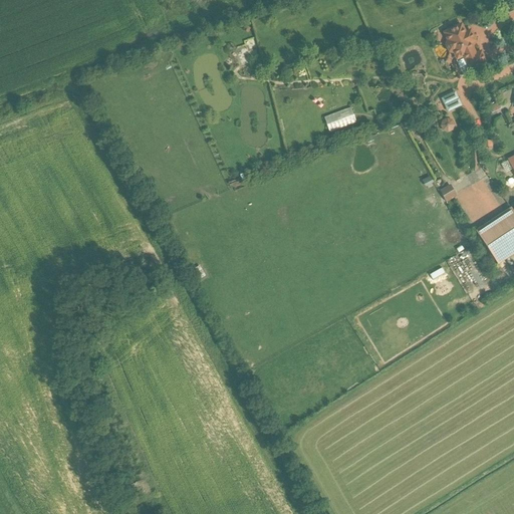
[(463,57),(465,61),(476,55),(470,45),(475,43),(469,32),(465,34),(461,25),(445,33),(449,41),(447,42),(446,46),(449,52),(453,53),(454,52),(458,59),(463,57)]
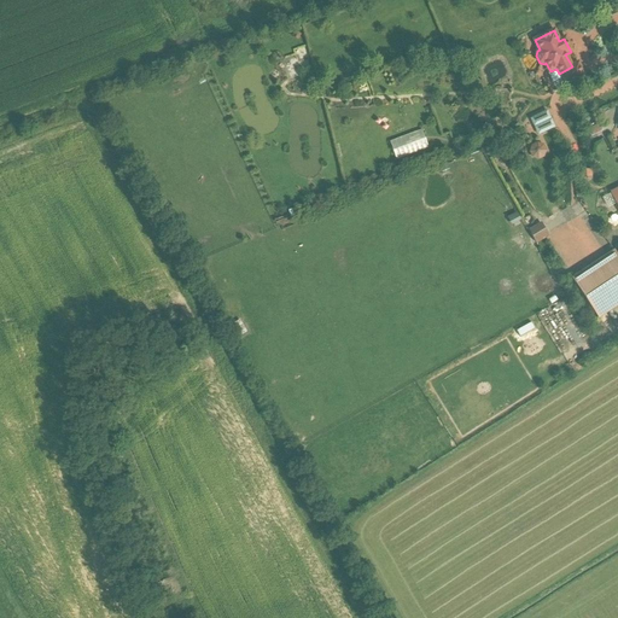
[(578,63),(572,66),(559,74),(565,86),(584,76),(578,63)]
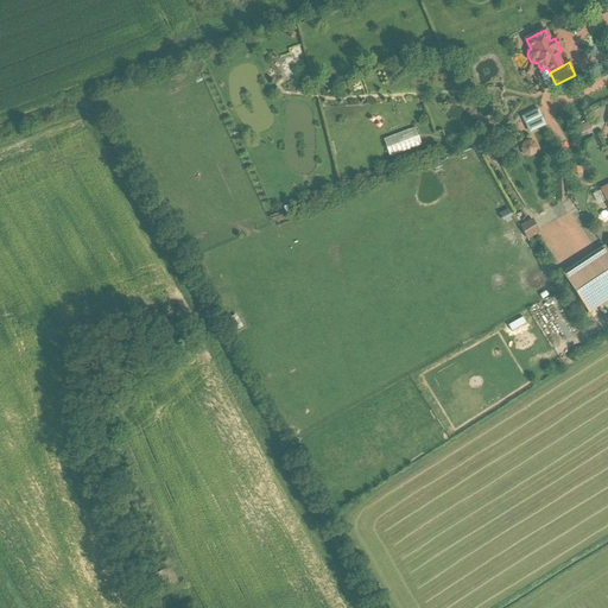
[(538,111),(523,118),(530,133),(545,125),(538,111)]
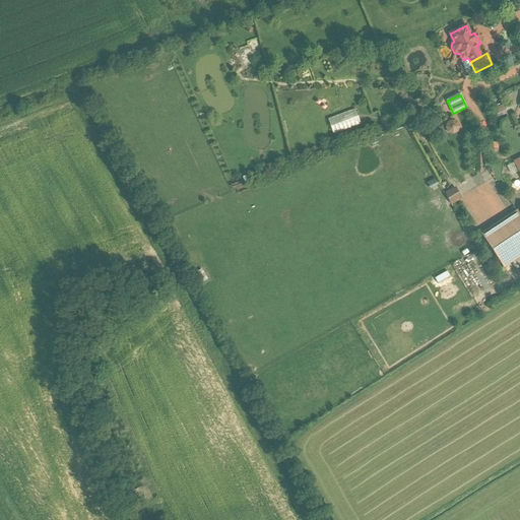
[(452,122),(448,124),(446,128),(448,133),(453,135),(457,132),(459,128),(457,123),(452,122)]
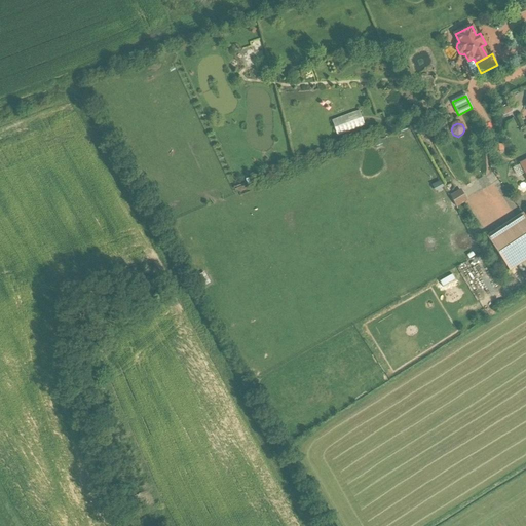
[(461,191),(451,197),(456,207),(466,200),(461,191)]
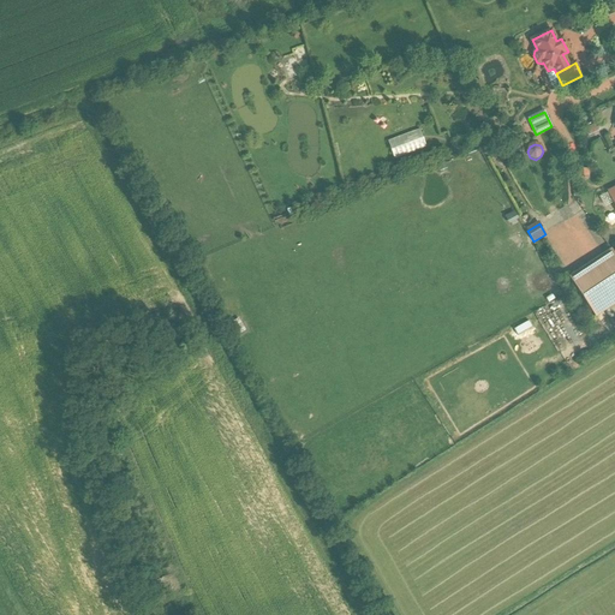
[(614,254),(614,255),(611,251),(569,278),(595,317),(614,303),(614,254)]
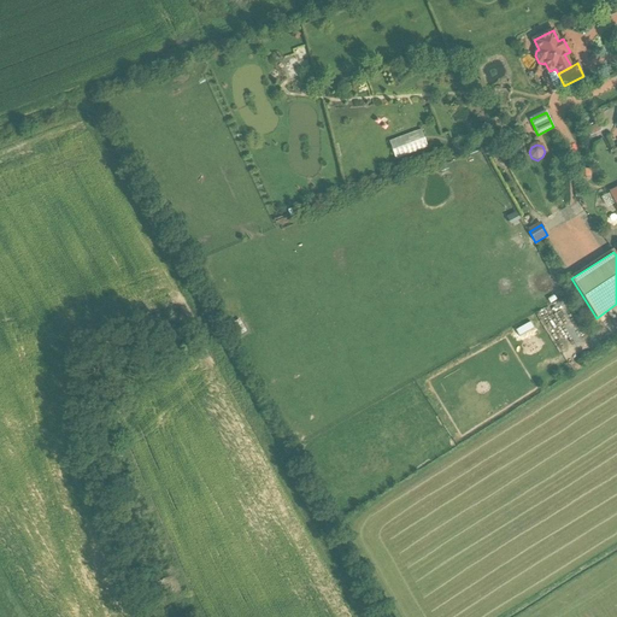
[(176,577),(165,581),(170,598),(182,593),(176,577)]
